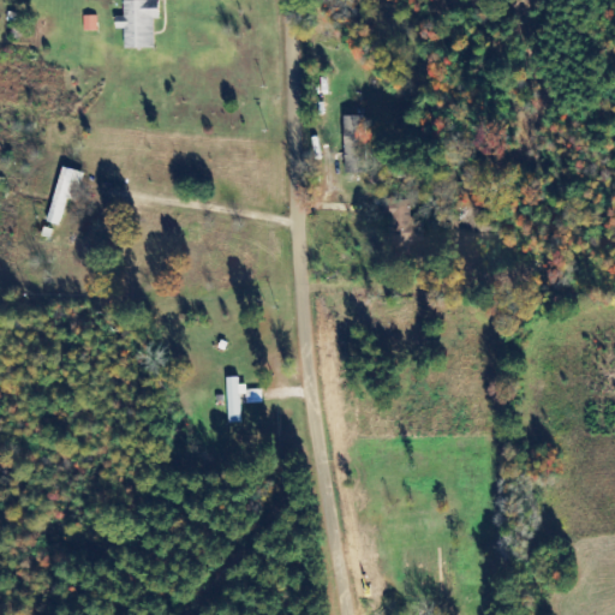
[(125,49),(155,49),(155,19),(160,19),(160,0),(125,1),(125,18),(117,18),(117,30),(125,30),(125,49)]
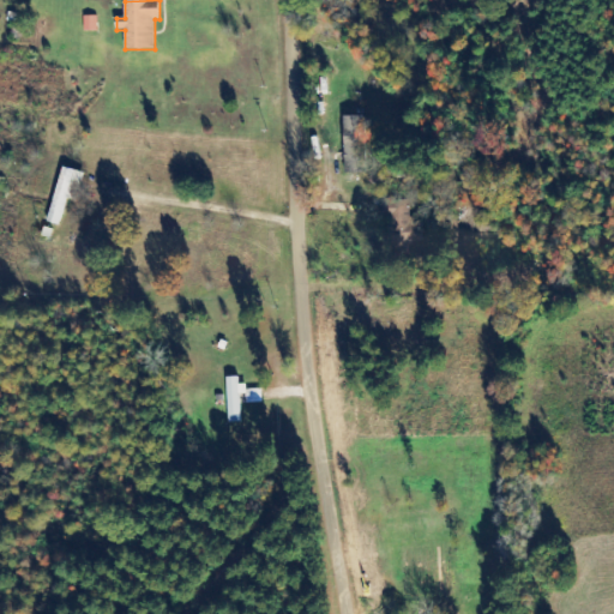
[(97,31),(97,17),(84,17),(85,31),(97,31)]
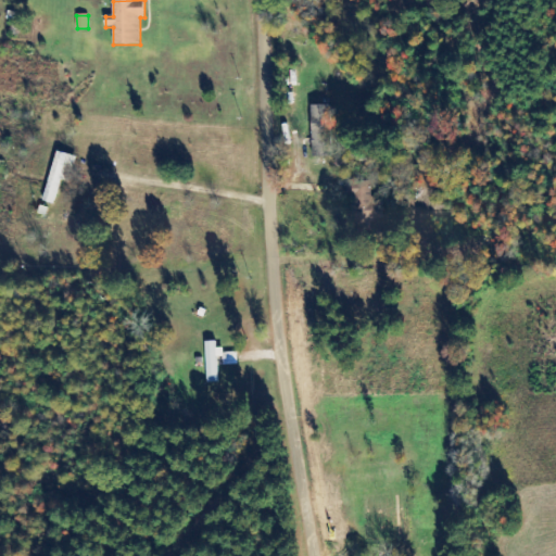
[(332,158),(331,105),(312,106),(313,158),(332,158)]
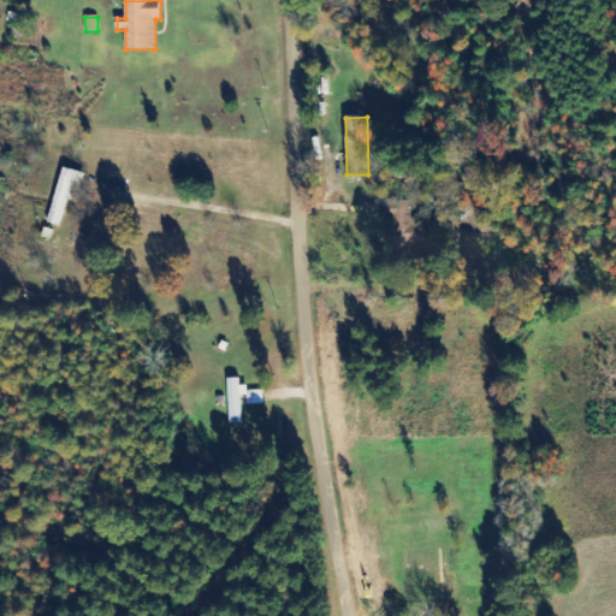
[(48,224),(60,227),(67,200),(77,202),(86,175),(64,169),(48,224)]
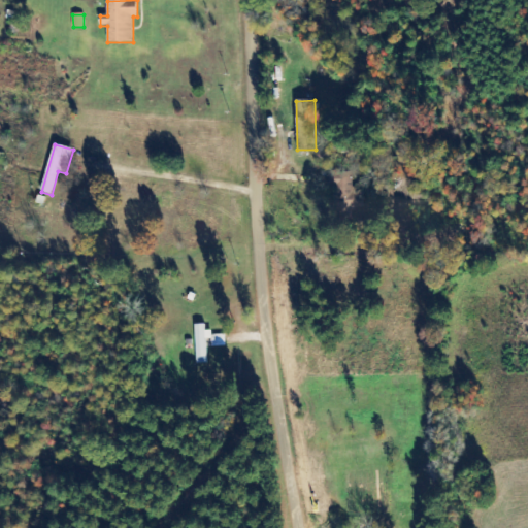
[(225,333),(205,333),(205,324),(195,324),(197,364),(207,363),(206,339),(211,339),(212,347),(226,347),(225,333)]
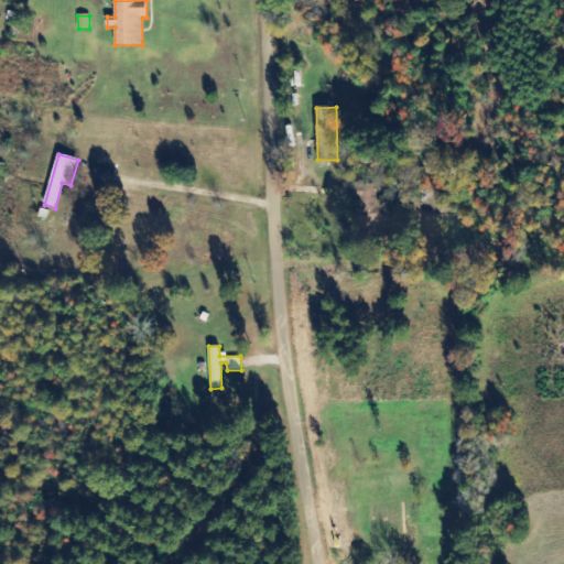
All buildings are outlined.
